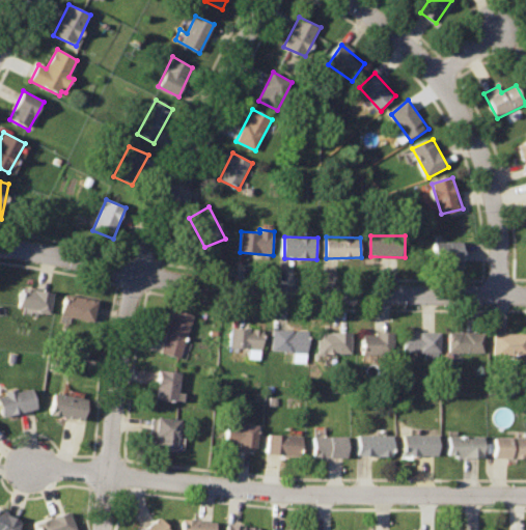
[(465,243),(438,243),(438,262),(466,262),(465,243)]
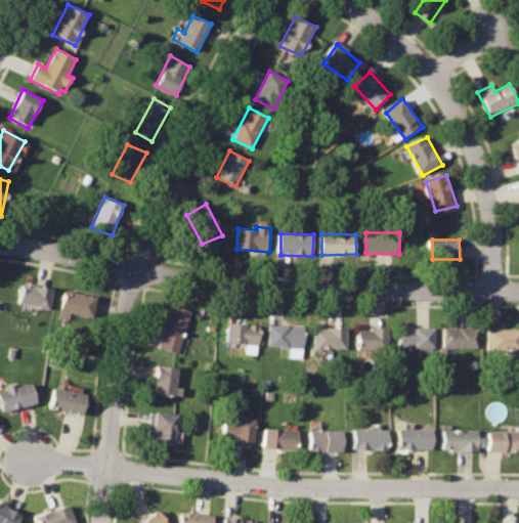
[(54,289),(24,285),(20,305),(51,309),(54,289)]
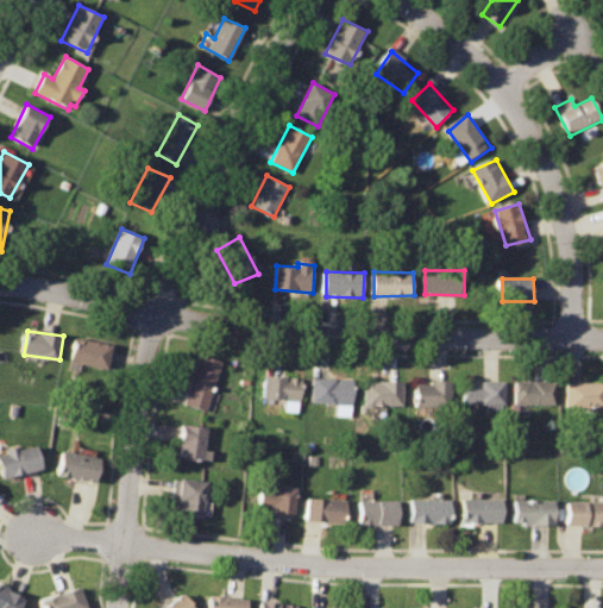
[(114,345),(77,339),(74,362),(111,370),(114,345)]
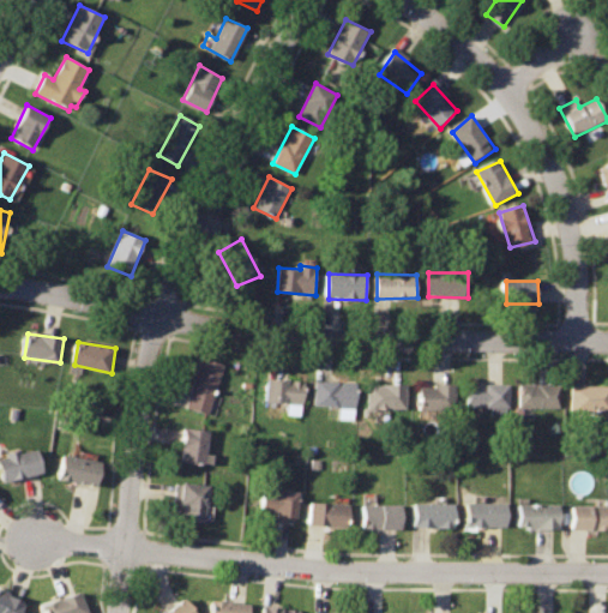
[(204,358),(190,409),(211,414),(227,366),(204,358)]
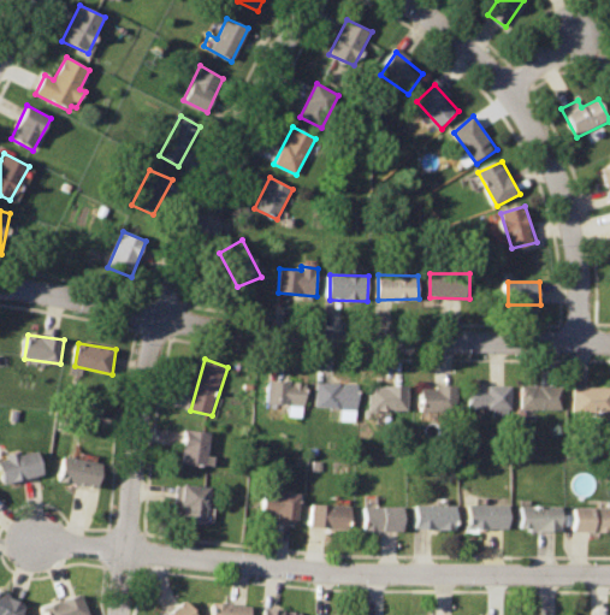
[(308,384),(270,380),(267,406),(291,408),(290,418),(305,419),(308,384)]
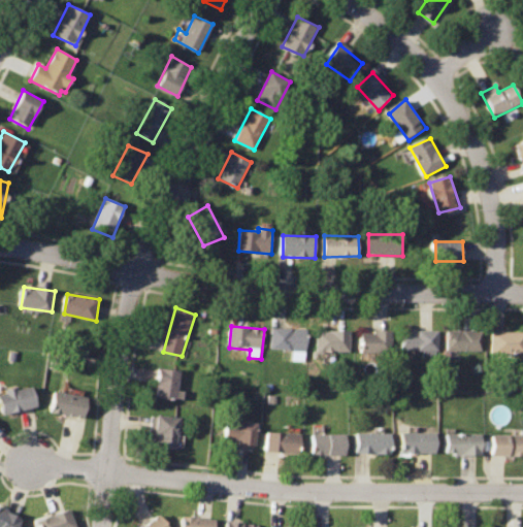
[(308,330),(274,329),(274,352),(294,352),(294,361),(307,362),(308,330)]
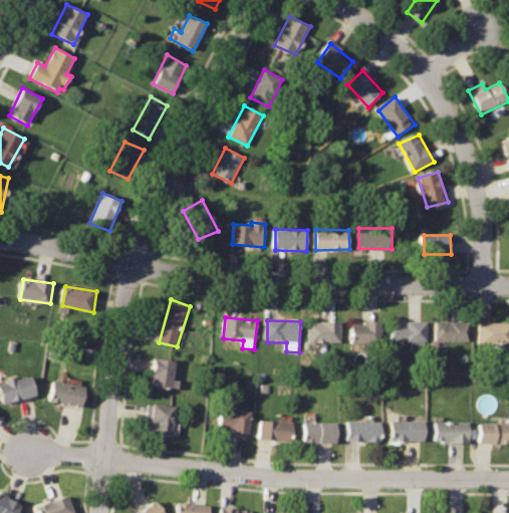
[(341,322),(310,322),(310,344),(342,342),(341,322)]
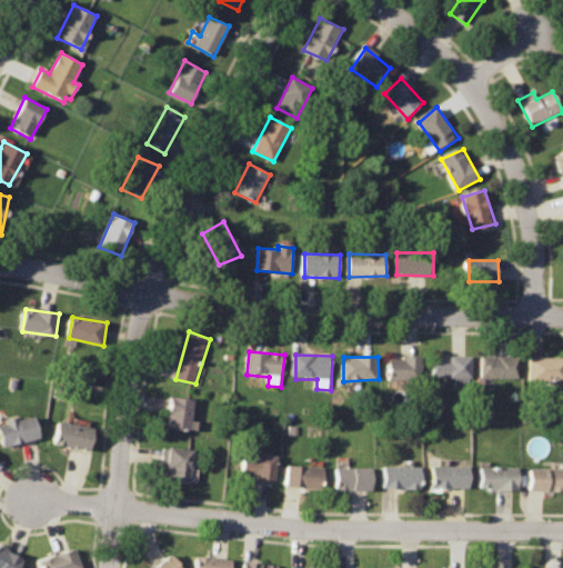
[(425,357),(405,358),(404,360),(392,360),(392,381),(426,380),(425,357)]
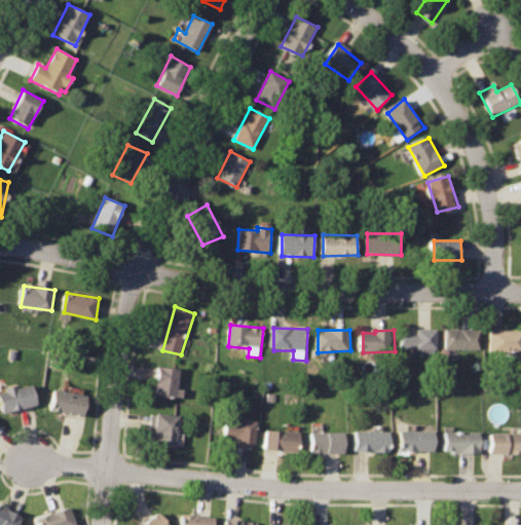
[(439,330),(405,331),(406,349),(440,349),(439,330)]
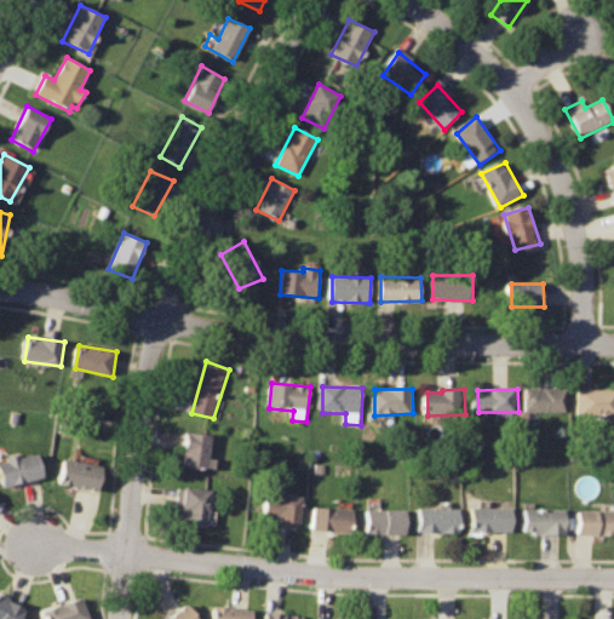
[(568,389),(529,390),(531,413),(571,413),(568,389)]
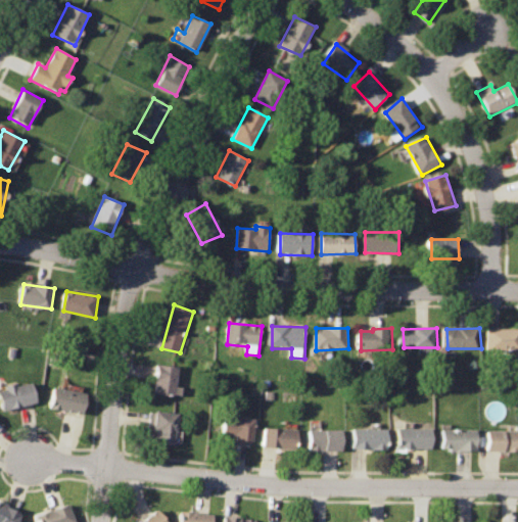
[(517,329),(490,330),(490,349),(517,349),(517,329)]
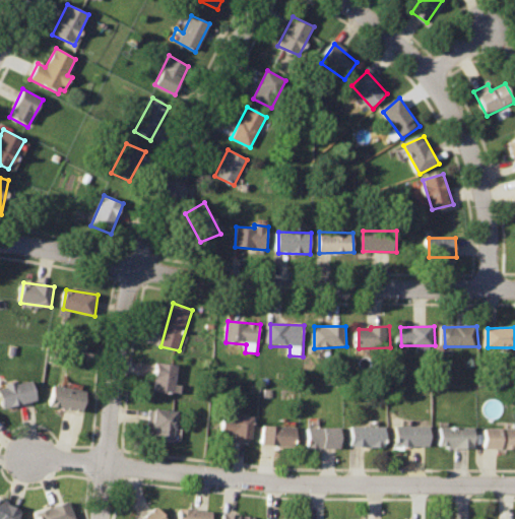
[(179,367),(159,364),(156,392),(175,394),(179,367)]
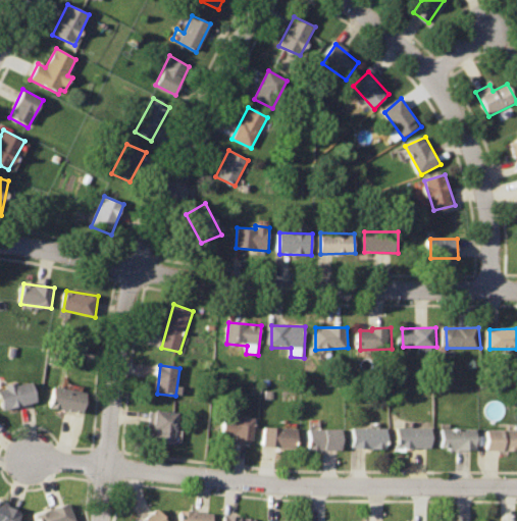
[(33,382),(20,386),(18,383),(7,386),(7,389),(0,393),(5,410),(38,401),(33,382)]
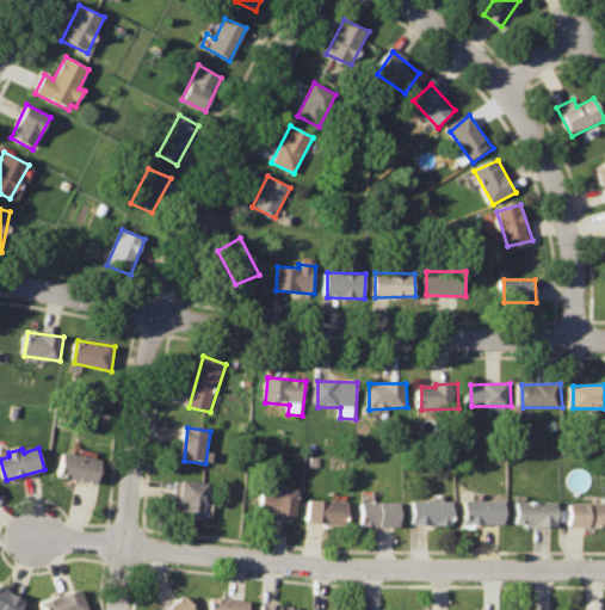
[(103,460),(66,453),(62,476),(98,484),(103,460)]
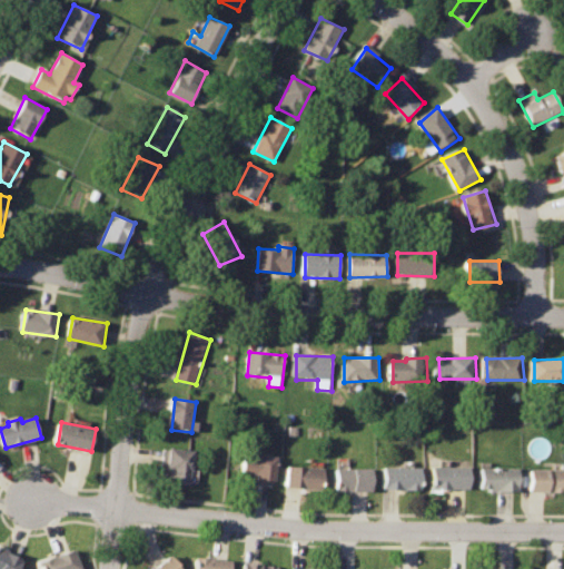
[(196,451),(171,449),(169,483),(195,487),(196,451)]
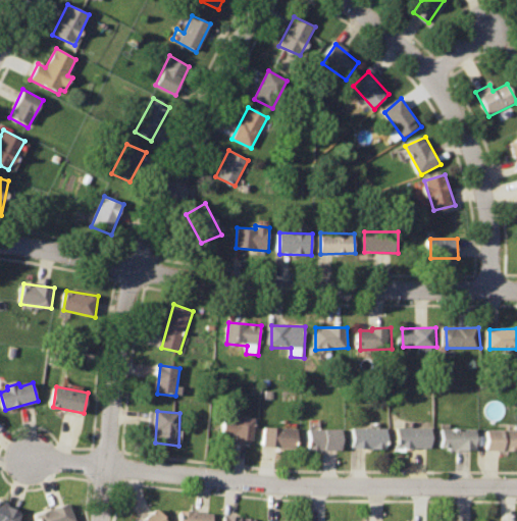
[(256,419),(225,416),(222,438),(254,440),(256,419)]
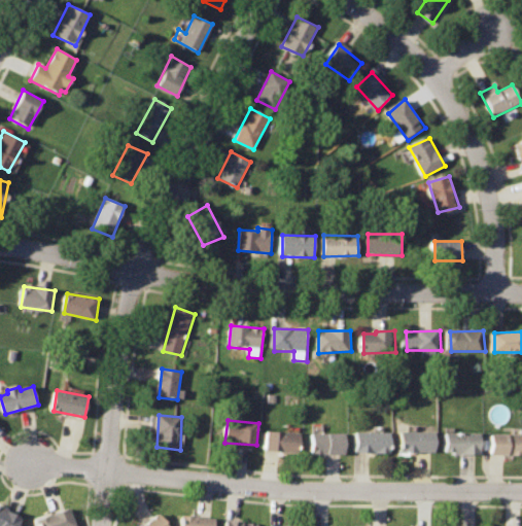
[(436,432),(401,431),(402,453),(437,452),(436,432)]
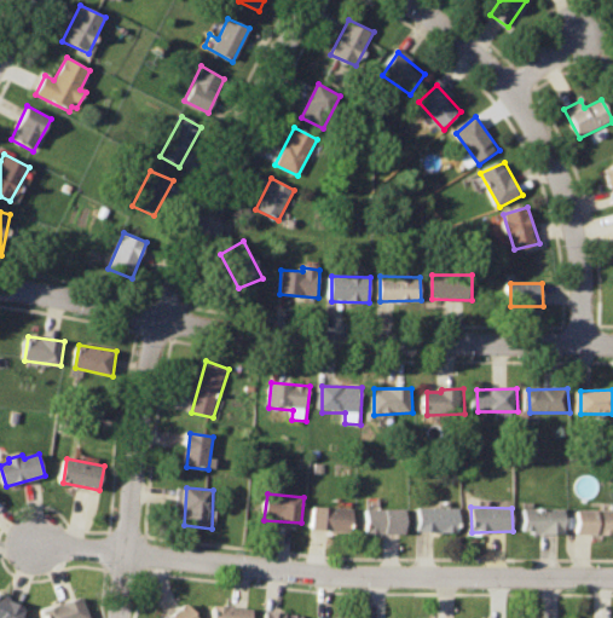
[(353,512),(314,508),(312,531),(352,533),(353,512)]
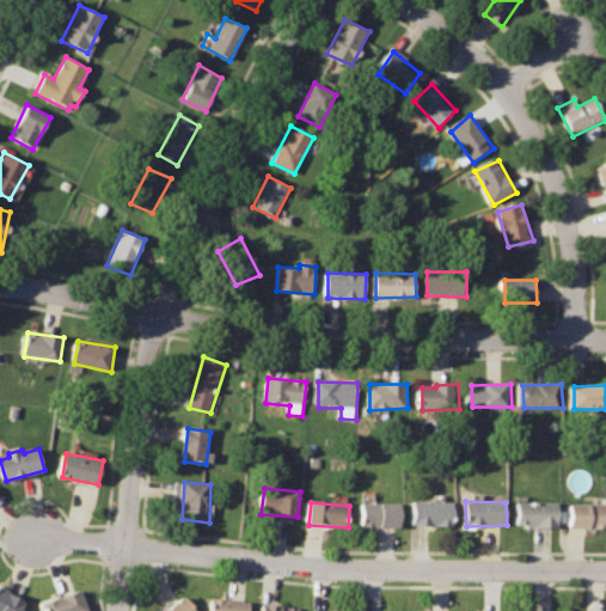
[(455,502),(416,502),(416,527),(455,527),(455,502)]
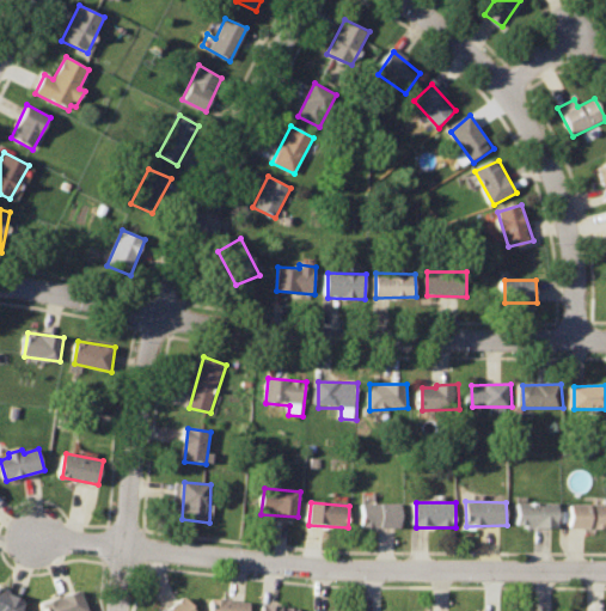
[(559,505),(520,503),(521,530),(559,529),(559,505)]
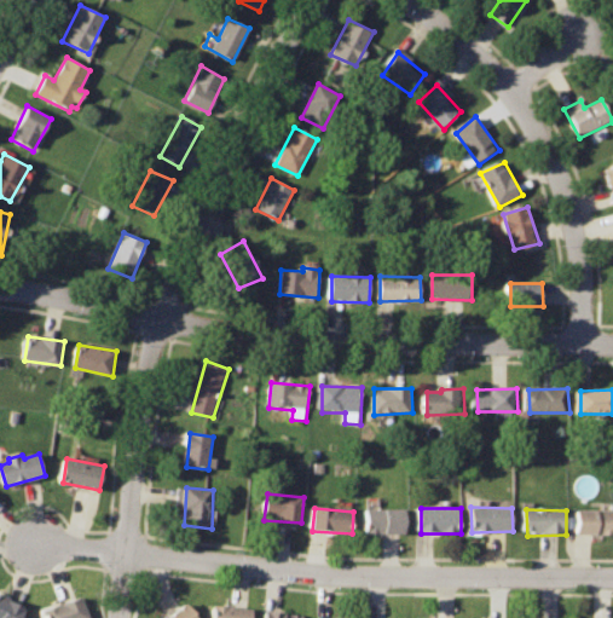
[(408,510),(369,510),(369,535),(408,536),(408,510)]
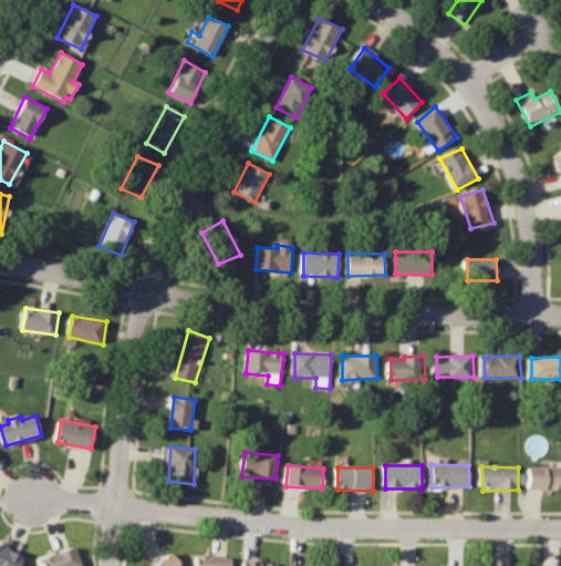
[(560,467),(528,467),(530,491),(560,490),(560,467)]
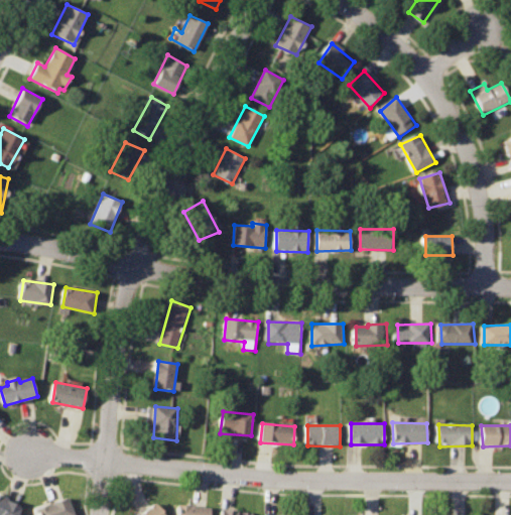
[(0,493),(0,514),(21,514),(25,508),(0,493)]
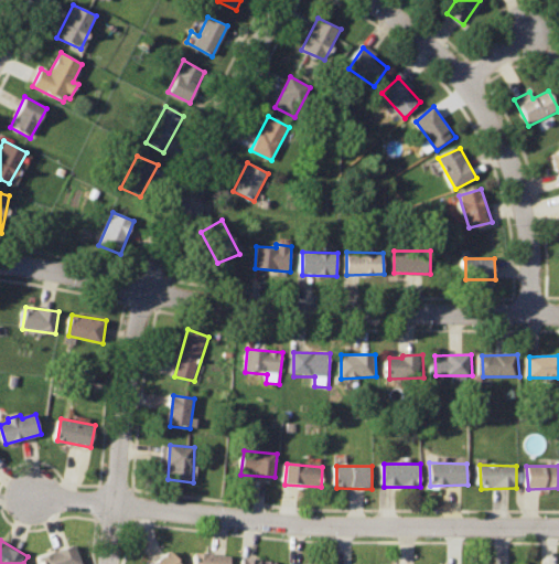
[(84,563),(77,545),(43,557),(45,563),(84,563)]
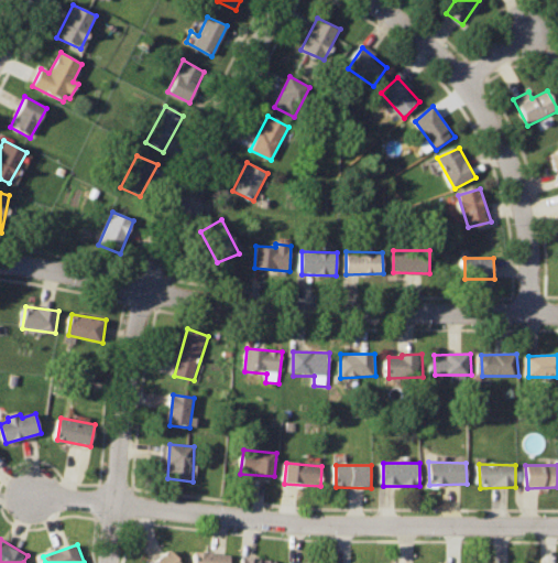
[(179,562),(171,551),(155,562),(179,562)]
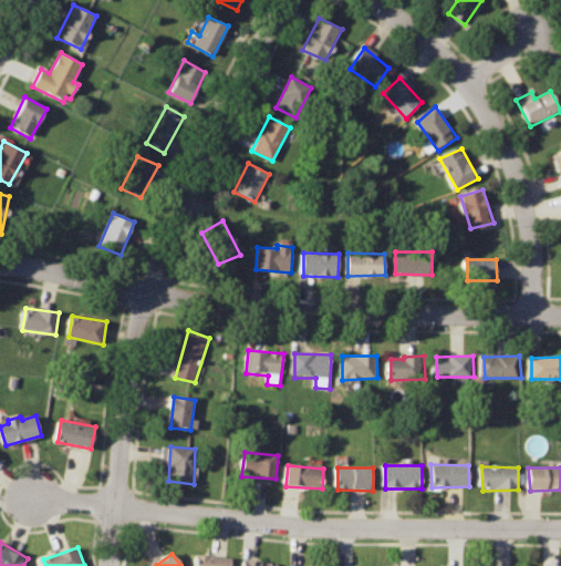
[(230,565),(231,559),(196,556),(195,565),(230,565)]
